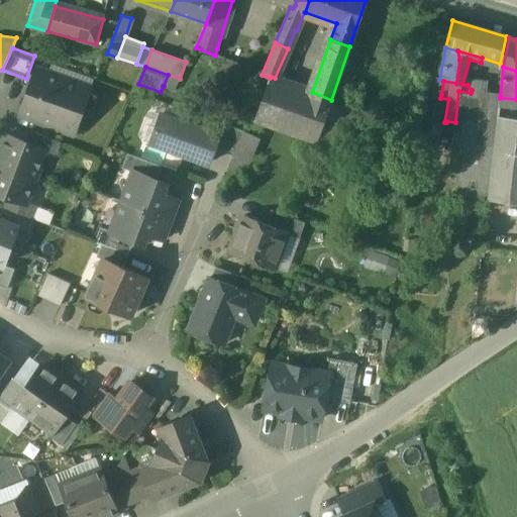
[(90,89),(36,70),(20,113),(74,132),(90,89)]
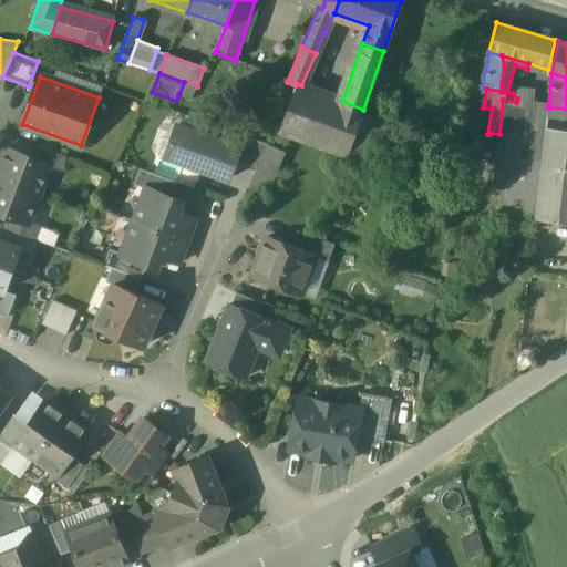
[(197,86),(184,82),(179,94),(192,99),(197,86)]
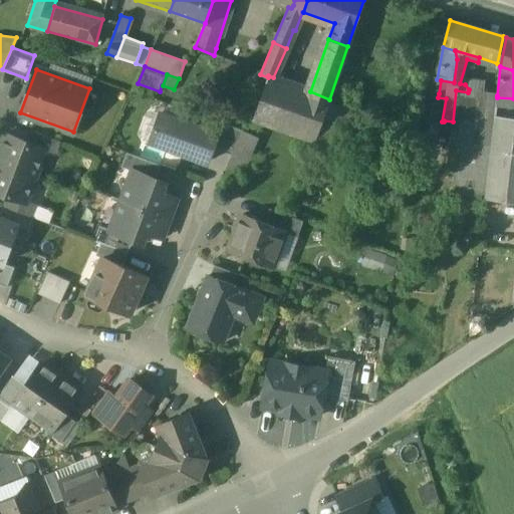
[(273,77),(268,75),(268,77),(257,106),(319,129),(328,104),(329,99),(273,77)]
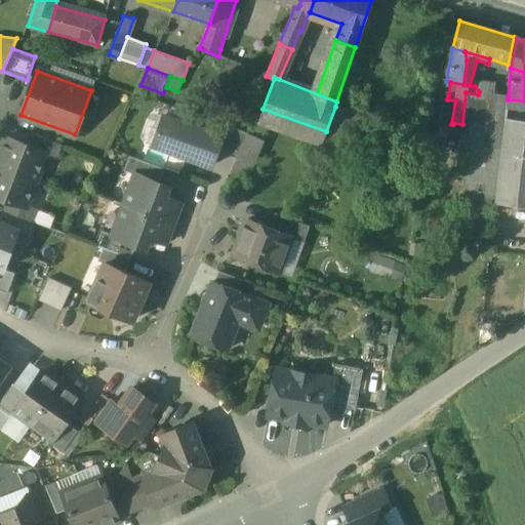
[(446,81),(441,80),(439,93),(448,95),(450,82),(446,81)]
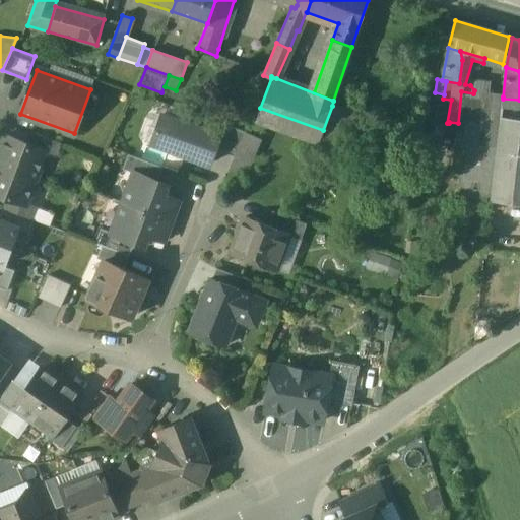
[(473,93),(461,91),(458,123),(452,171),(460,172),(457,198),(477,201),(483,120),(490,121),(493,95),(473,93)]
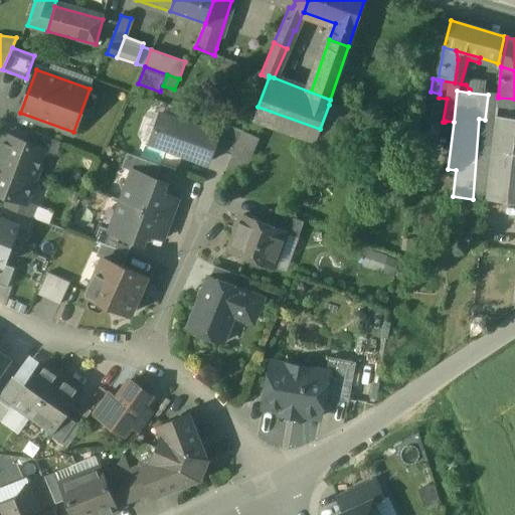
[(485,120),(479,119),(473,199),(486,200),(495,117),(497,107),(498,98),(498,96),(488,95),(485,120)]
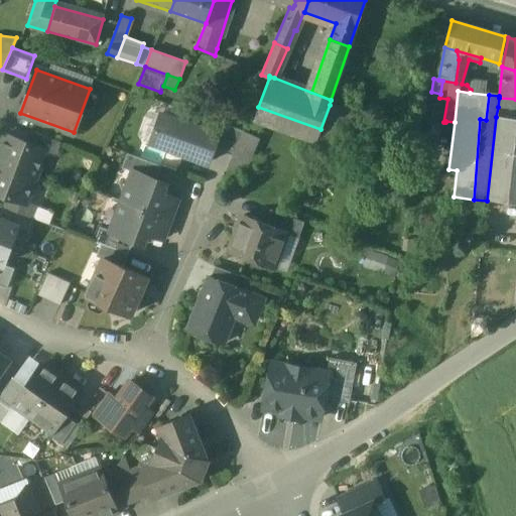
[(515,99),(499,98),(498,107),(515,108),(515,99)]
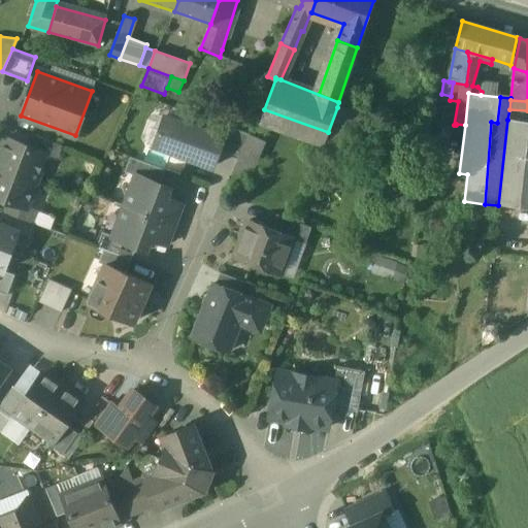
[(328,132),(324,145),(347,154),(360,116),(337,107),(328,132)]
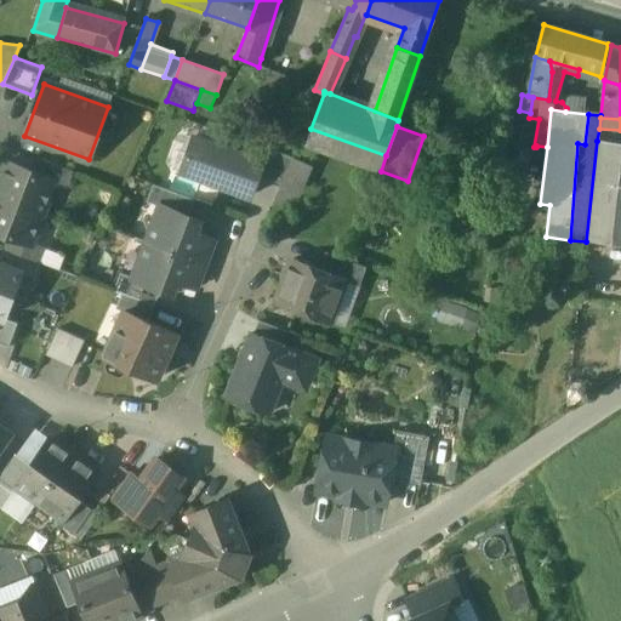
[(386,155),(311,129),(306,146),(381,171),(386,155)]
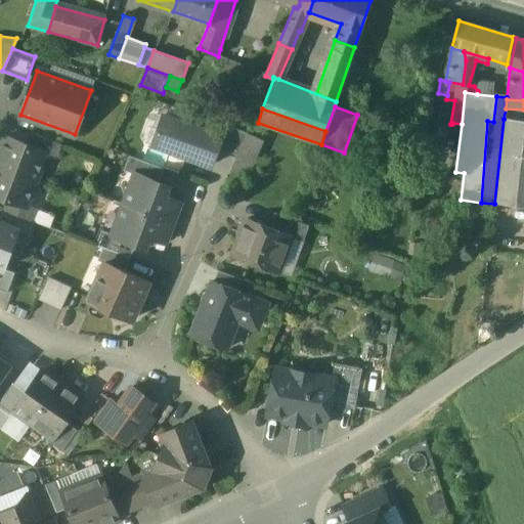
[(523,117),(523,110),(506,108),(504,119),(523,121),(523,117)]
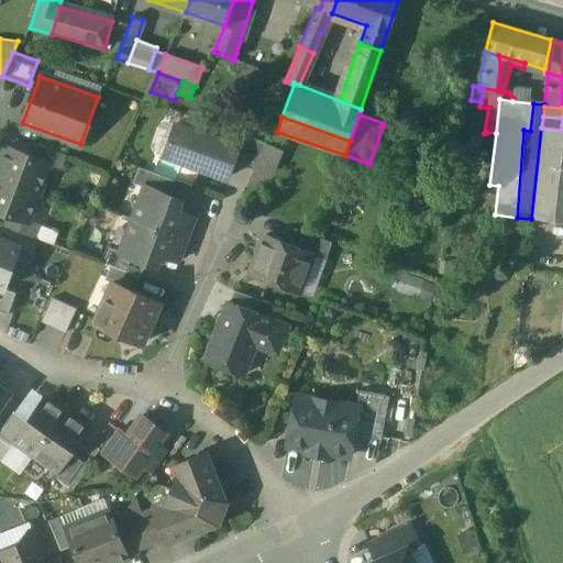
[(236,146),(176,124),(165,155),(227,178),(233,159),(238,146),(236,146)]
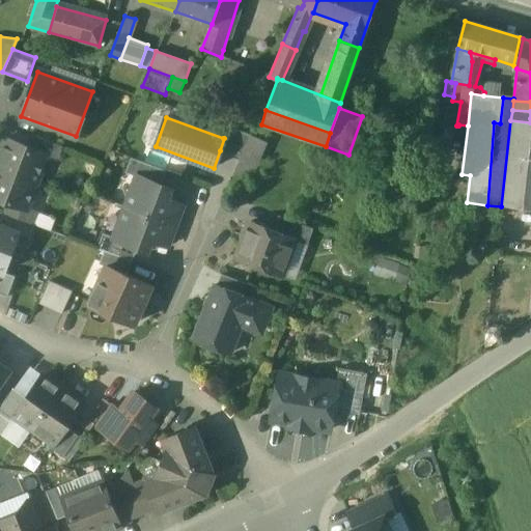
[(530,122),(510,120),(501,206),(530,210),(530,122)]
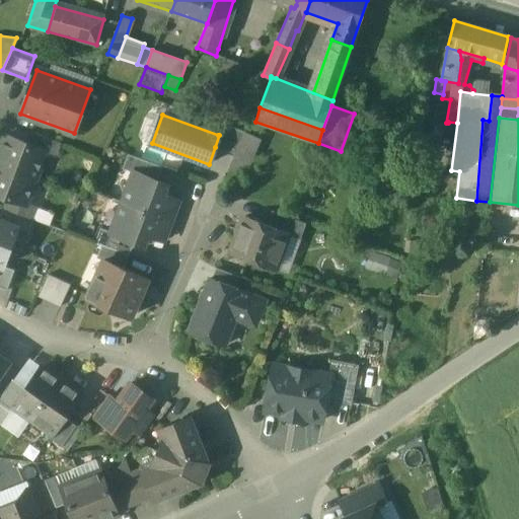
[(245,132),(222,124),(218,135),(219,135),(215,147),(235,154),(245,132)]
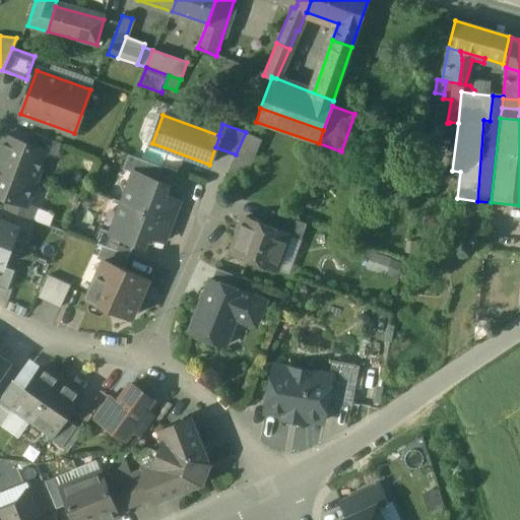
[(59,142),(36,133),(31,144),(48,150),(47,152),(54,155),(59,142)]
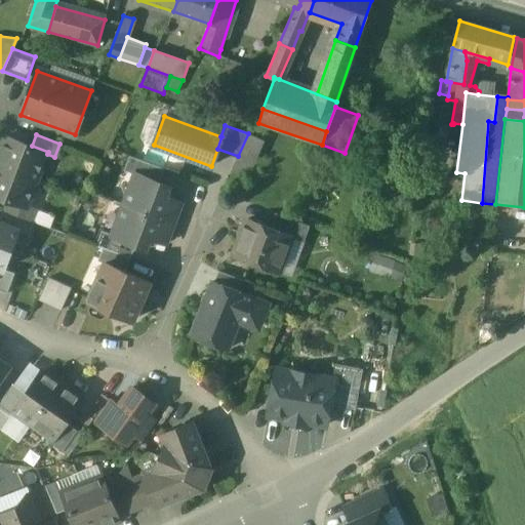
[(32,146),(7,136),(0,153),(0,165),(37,179),(47,154),(48,152),(32,146)]
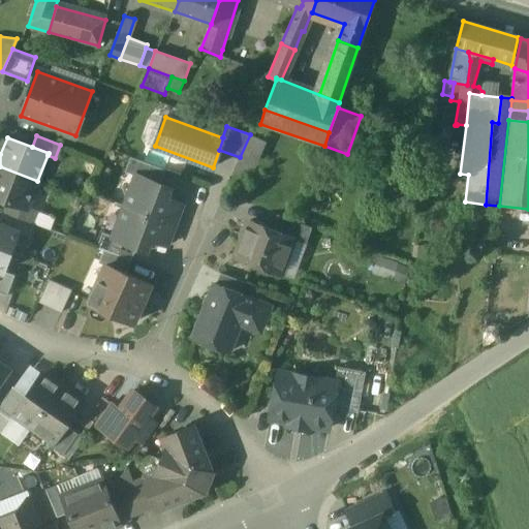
[(165,170),(130,158),(125,172),(135,176),(136,175),(160,184),(165,170)]
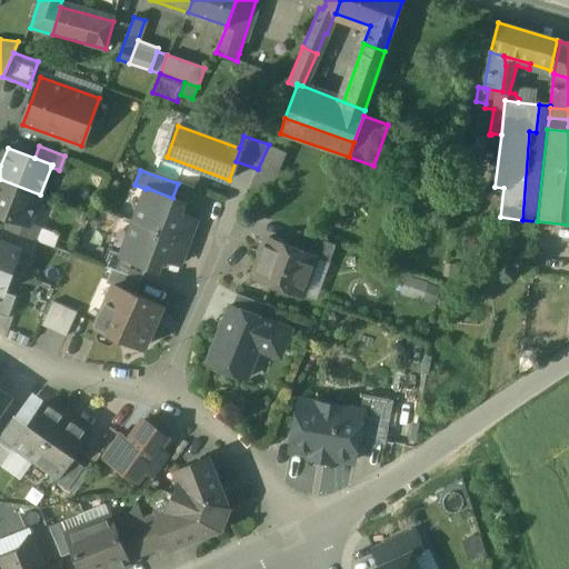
[(40,195),(0,179),(0,211),(11,217),(29,223),(30,221),(40,195)]
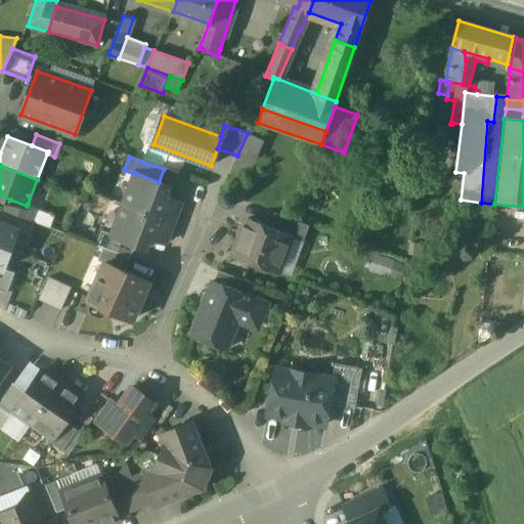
[(159,182),(135,173),(134,174),(123,205),(173,223),(180,203),(164,198),(168,186),(159,182)]
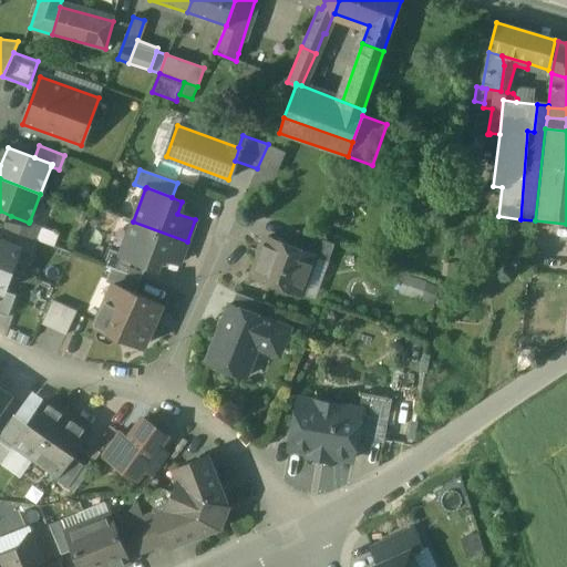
[(29,223),(11,216),(7,228),(32,238),(38,224),(30,220),(29,223)]
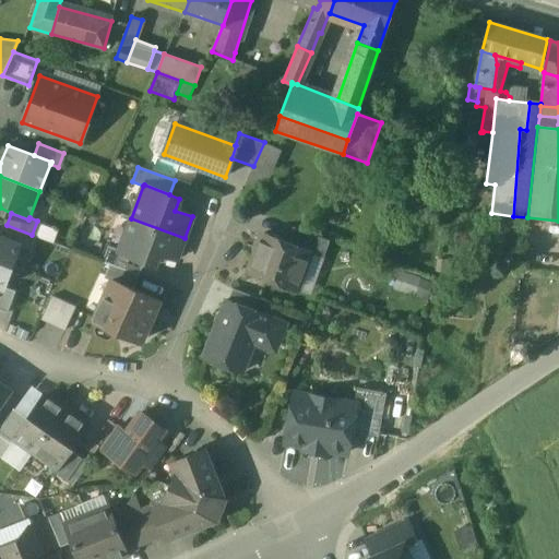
[(185,238),(131,218),(119,250),(119,251),(144,261),(154,264),(159,252),(176,259),(185,238)]
